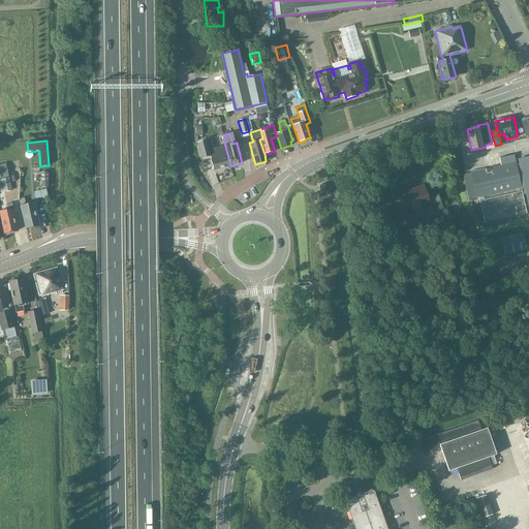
[(225,146),(213,149),(211,141),(198,144),(201,158),(209,157),(210,160),(211,159),(214,170),(230,166),(225,146)]
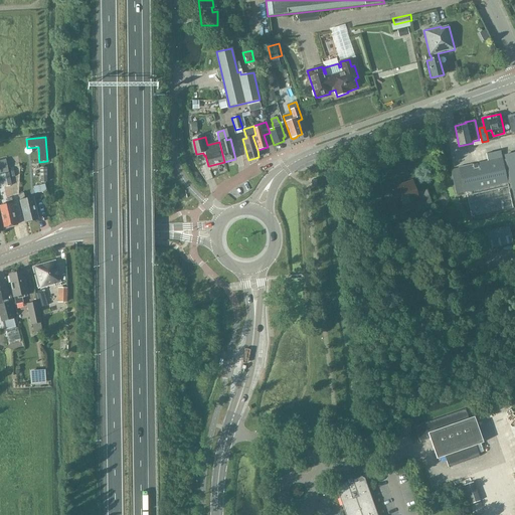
[(452,170),(457,194),(466,192),(472,217),(513,208),(509,190),(512,189),(514,202),(514,153),(505,156),(506,160),(503,161),(500,146),(474,152),(477,164),(452,170)]
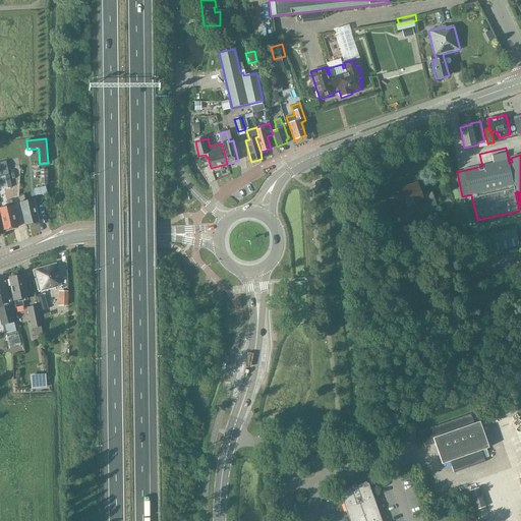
[(0,163),(0,176),(9,174),(7,162),(0,163)]
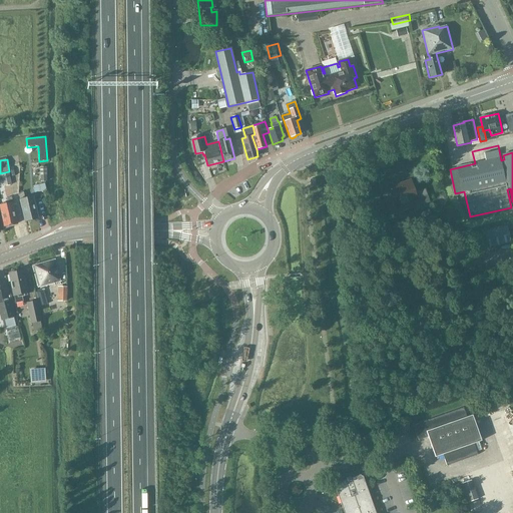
[(12,184),(9,172),(2,174),(5,186),(12,184)]
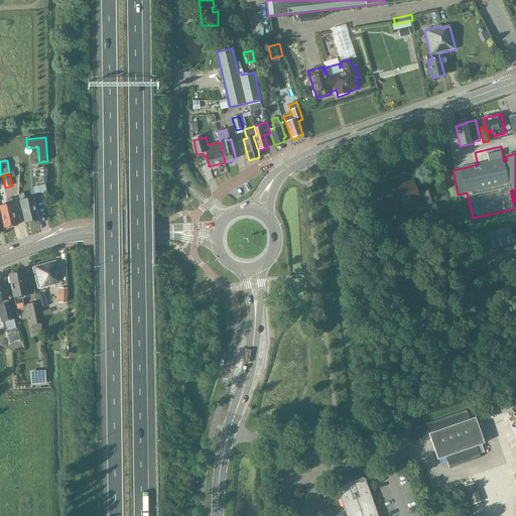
[(420,208),(431,204),(427,190),(417,195),(413,181),(389,189),(396,209),(418,202),(420,208)]
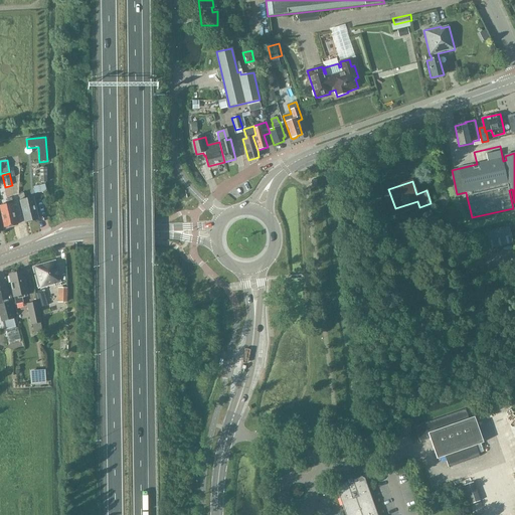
[(45,184),(33,187),(35,194),(46,191),(45,184)]
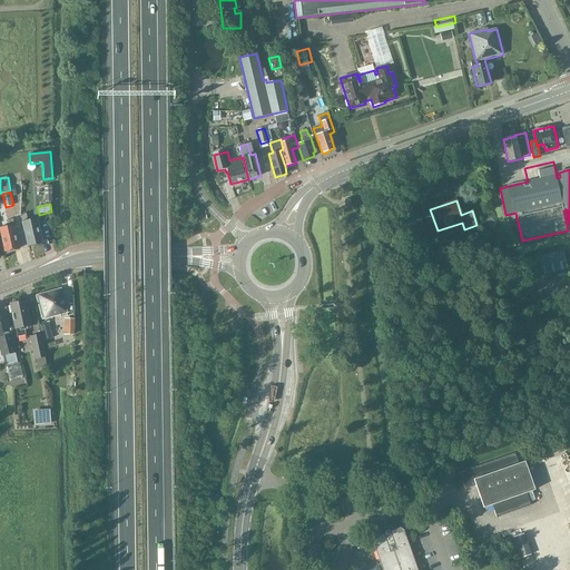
[(28,246),(42,243),(37,218),(28,220),(27,214),(21,215),(28,246)]
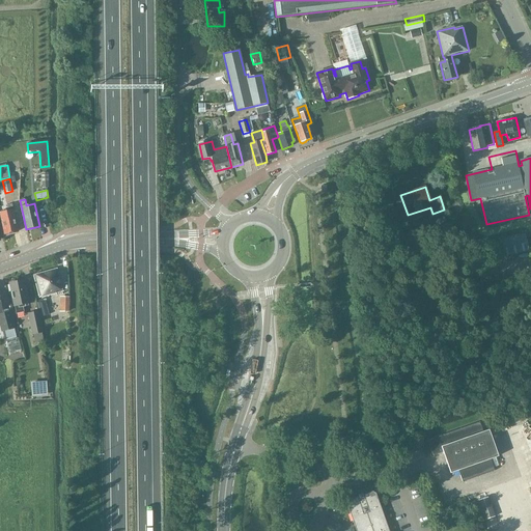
[(0,214),(4,234),(18,231),(12,204),(7,205),(8,211),(0,212),(0,214)]
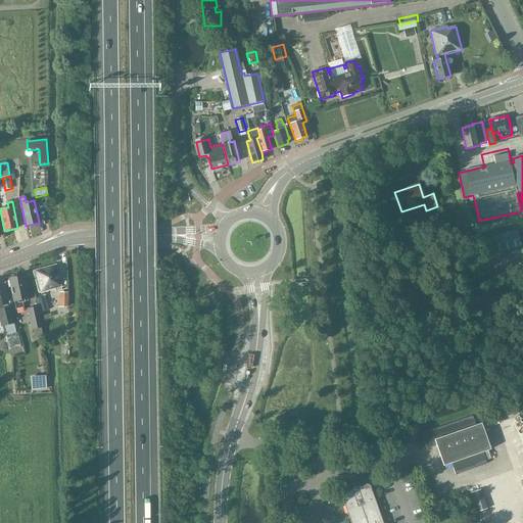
[(495,252),(520,247),(517,231),(492,236),(495,252)]
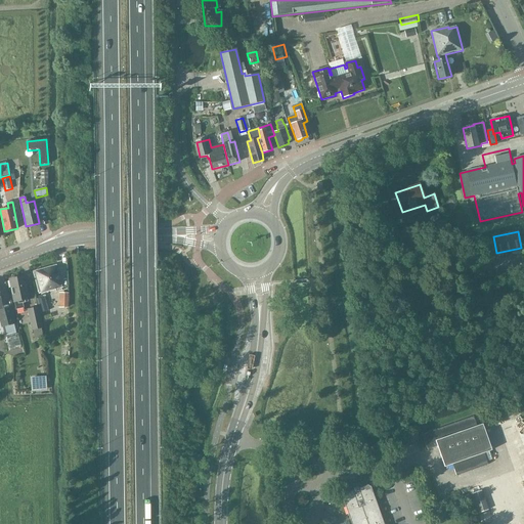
[(39,294),(62,288),(56,265),(33,271),(39,294)]
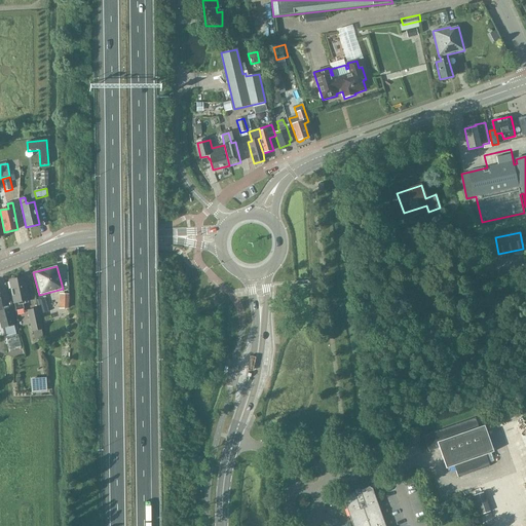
[(13,304),(15,304),(16,311),(25,309),(24,303),(29,302),(24,277),(9,280),(13,304)]
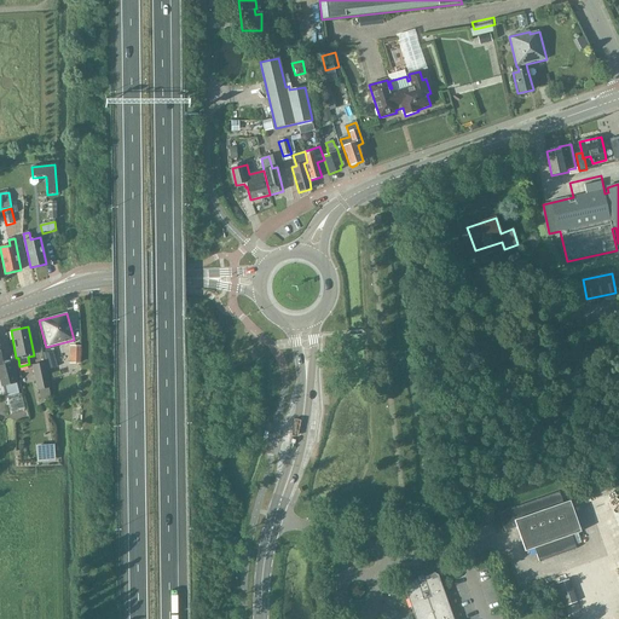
[(71,346),(70,363),(81,364),(82,346),(71,346)]
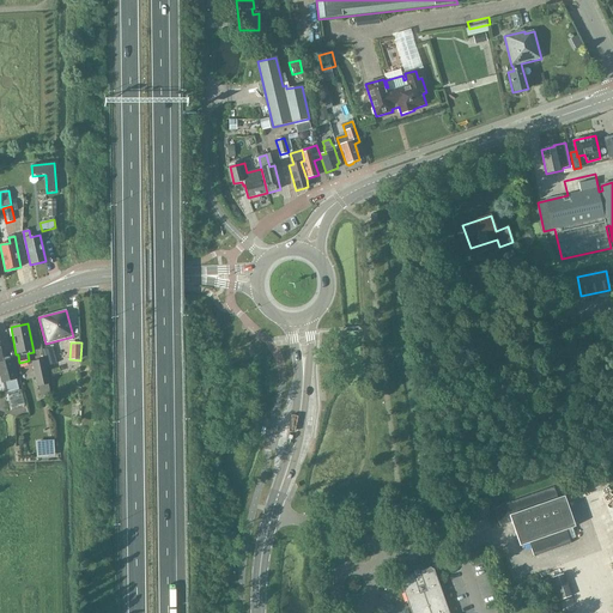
[(0,371),(2,382),(16,378),(11,358),(2,359),(0,350),(0,371)]
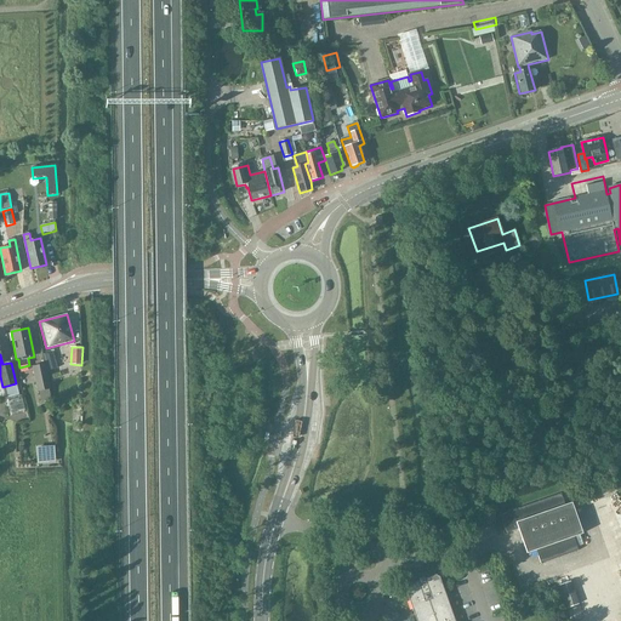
[(50,389),(51,389),(45,364),(32,366),(38,392),(39,392),(50,389)]
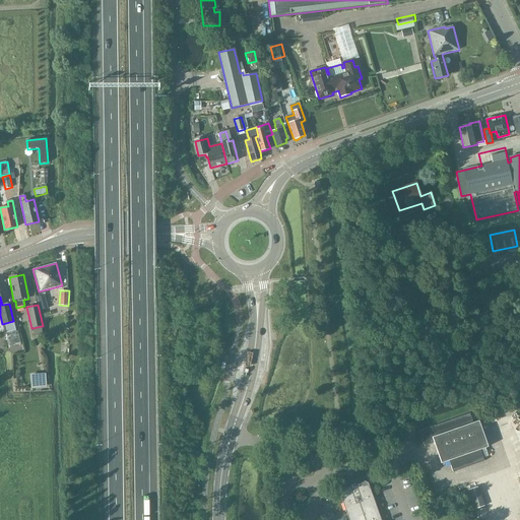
[(33,369),(33,382),(48,381),(48,368),(33,369)]
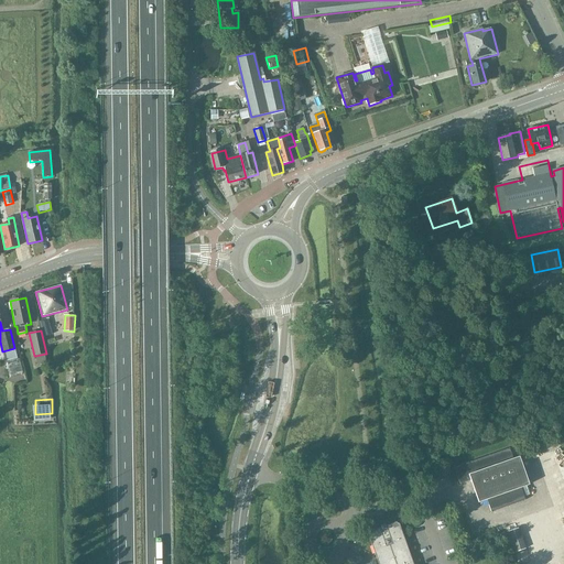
[(472,463),(455,468),(461,484),(470,480),(478,503),(487,500),(491,512),(525,500),(521,488),(529,486),(520,457),(513,459),(509,448),(472,463)]
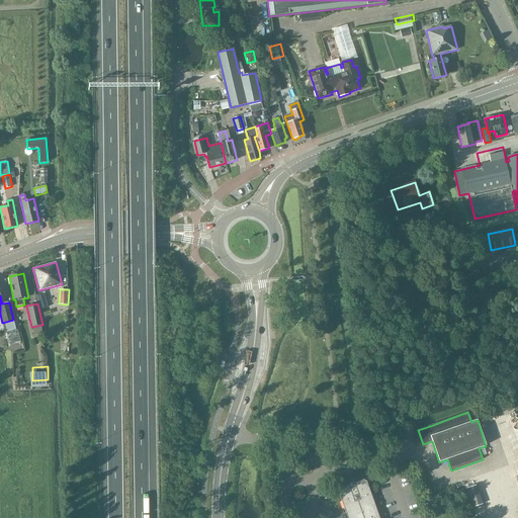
[(379,517),(367,481),(364,480),(353,484),(353,482),(349,484),(350,485),(340,488),(338,491),(343,505),(347,517),(379,517)]
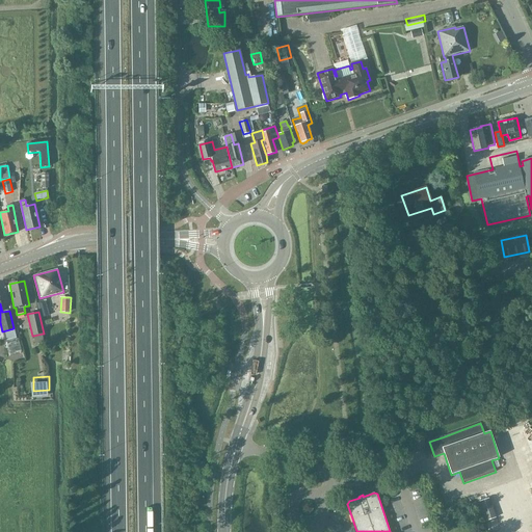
[(498,511),(491,493),(480,497),(486,515),(498,511)]
